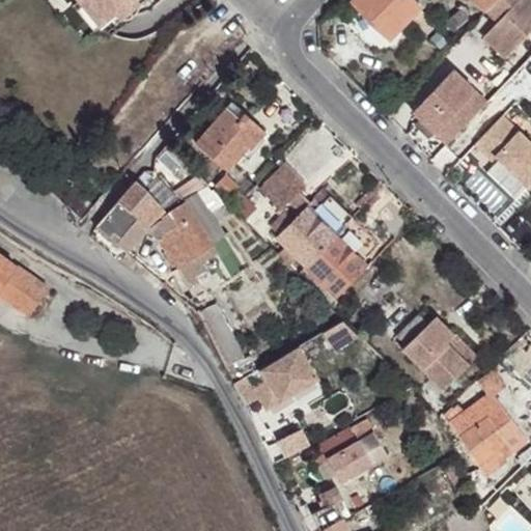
[(142,0),(129,0),(113,15),(105,5),(91,17),(77,1),(71,6),(92,32),(108,19),(113,26),(142,0)]
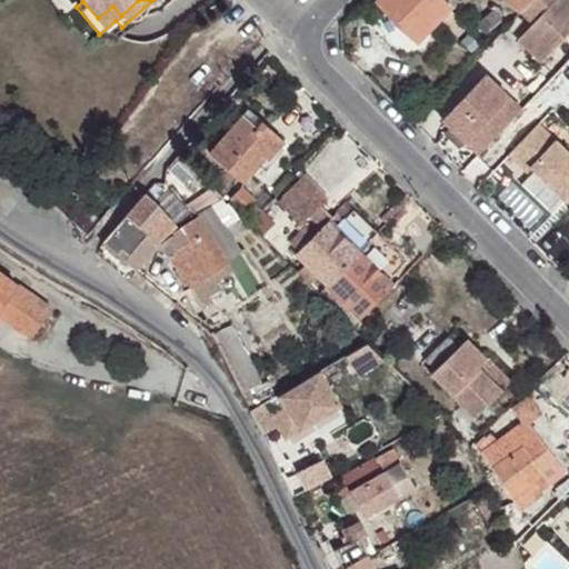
[(81,0),(82,1),(98,18),(112,6),(121,16),(138,0),(81,0)]
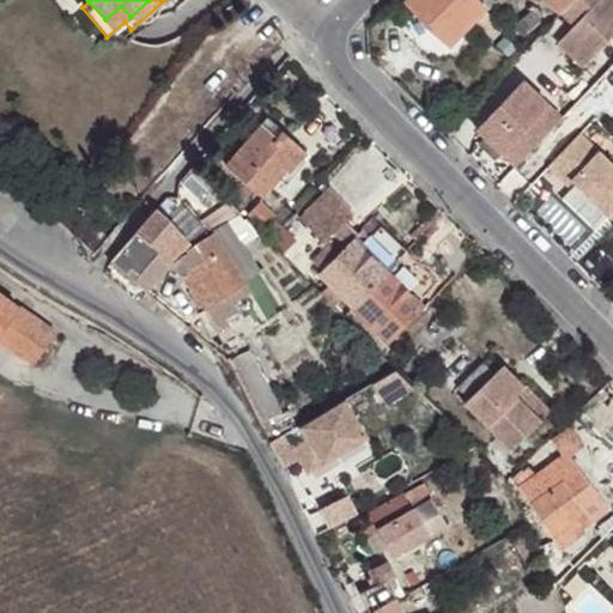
[(448,43),(475,16),(483,10),(473,0),(408,0),(406,4),(448,43)]
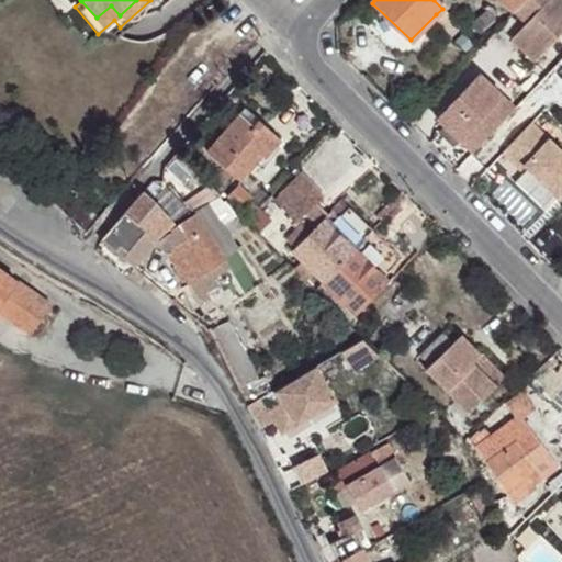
[(501,0),(515,12),(526,0),(501,0)]
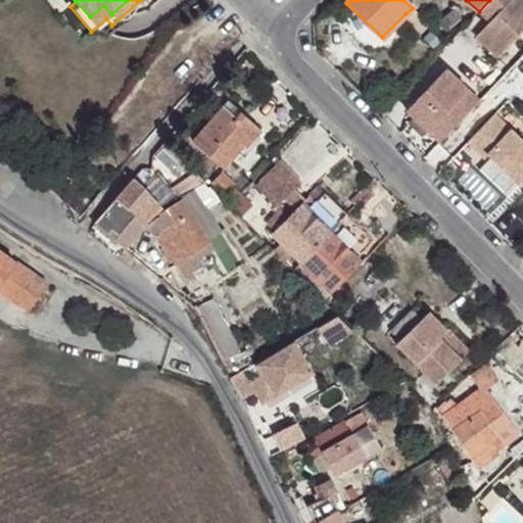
[(522,0),(511,0),(512,0),(490,22),(477,36),(500,56),(522,31),(522,0)]
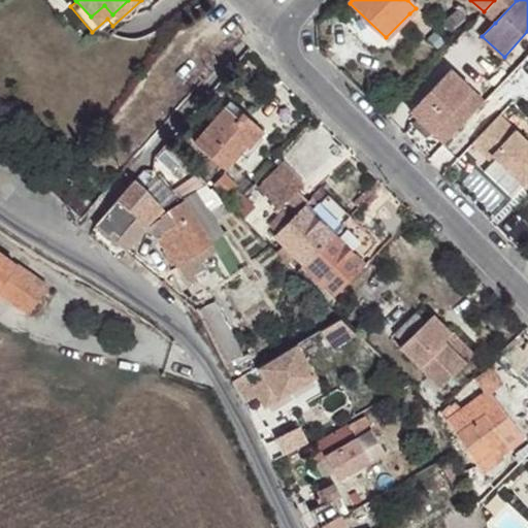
[(516,0),(494,0),(484,11),(495,23),(517,0),(516,0)]
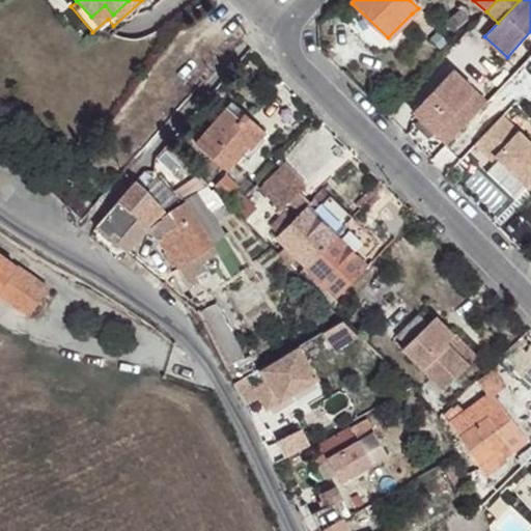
[(467,18),(465,16),(469,12),(463,5),(445,22),(452,30),(467,18)]
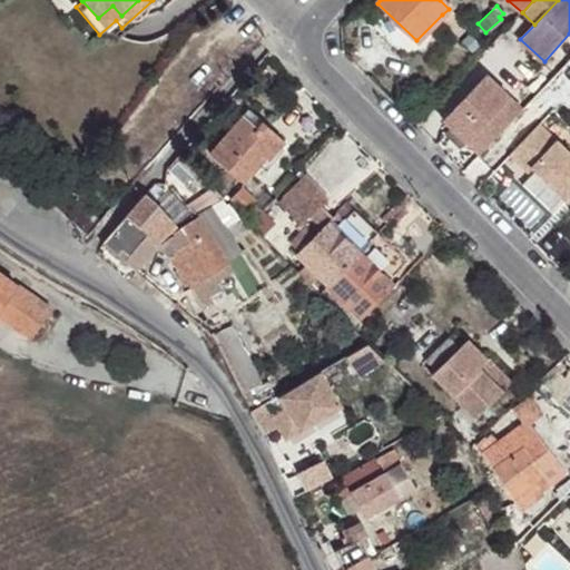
[(461,36),(469,28),(449,9),(442,15),(461,36)]
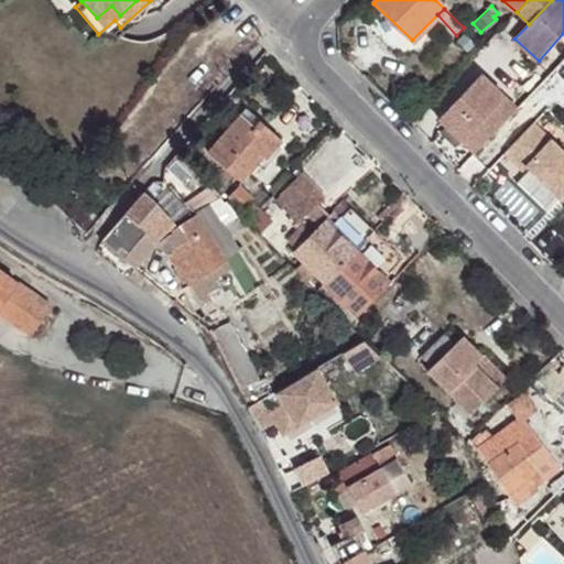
[(437,121),(473,155),(516,111),(479,77),(437,121)]
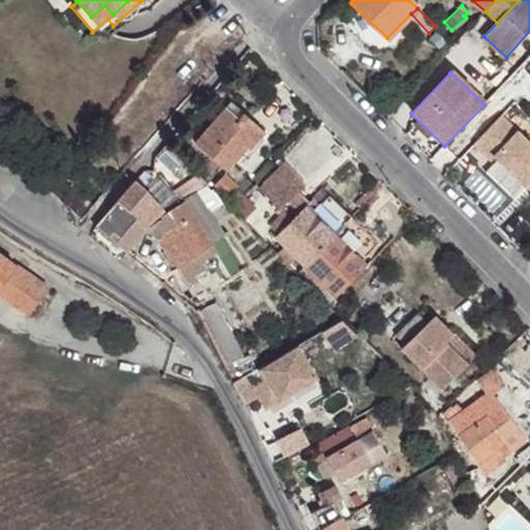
[(241,120),(246,115),(232,102),(227,108),(241,120)]
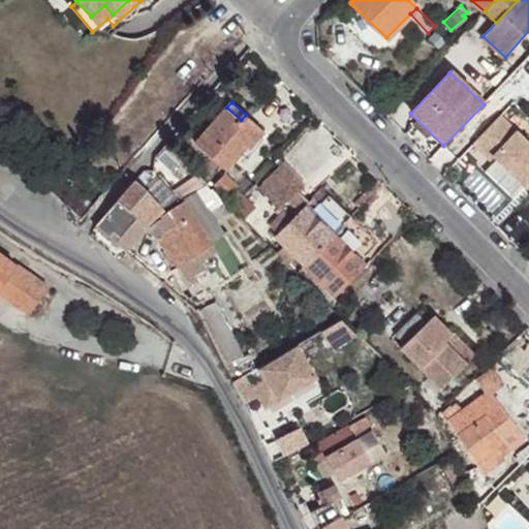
[(266,131),(246,115),(241,120),(226,107),(196,144),(227,170),(242,153),(245,156),(266,131)]
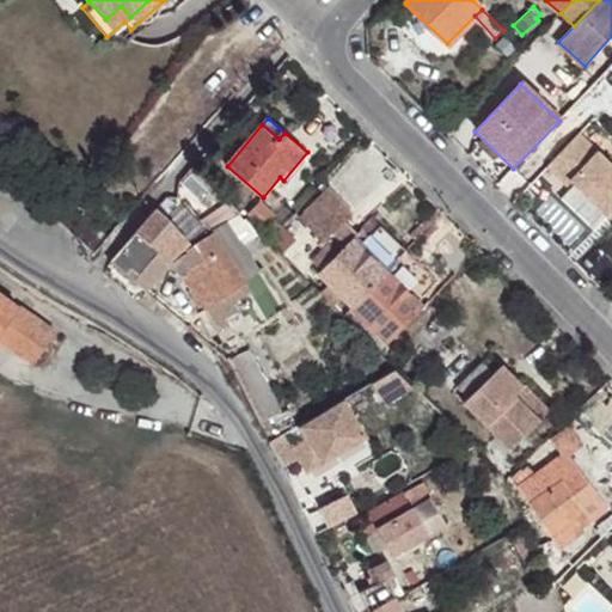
[(240,213),(227,201),(199,218),(207,232),(225,220),(240,213)]
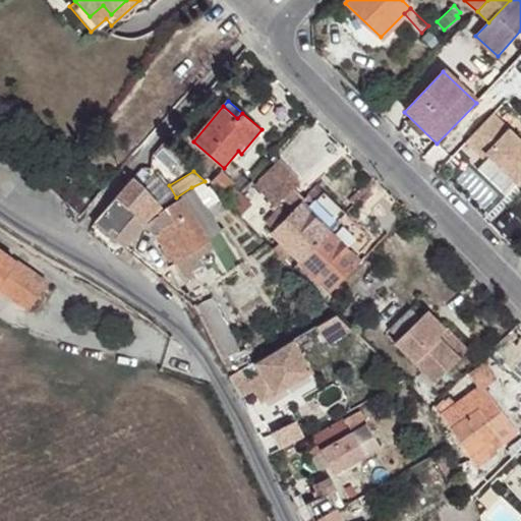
[(214,181),(225,192),(233,184),(222,174),(214,181)]
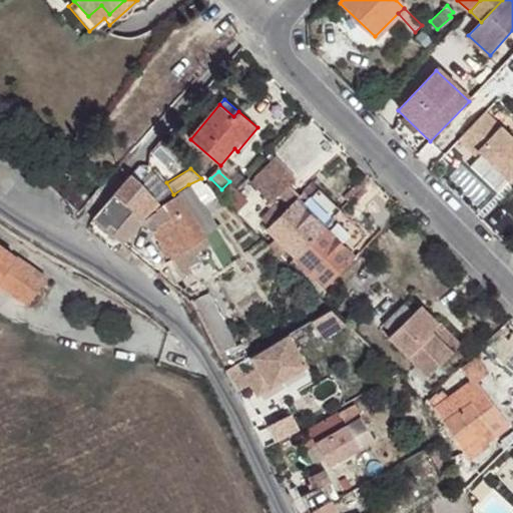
[(167,207),(130,177),(91,220),(124,246),(144,222),(149,219),(167,207)]
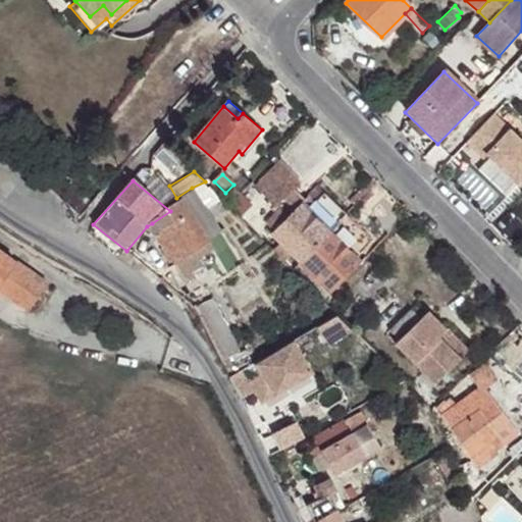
[(232,203),(239,196),(232,190),(224,197),(232,203)]
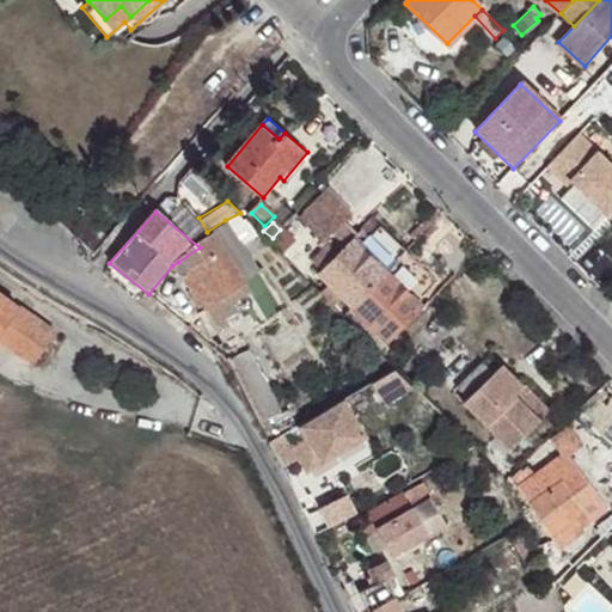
[(341,233),(349,243),(360,232),(352,224),(341,233)]
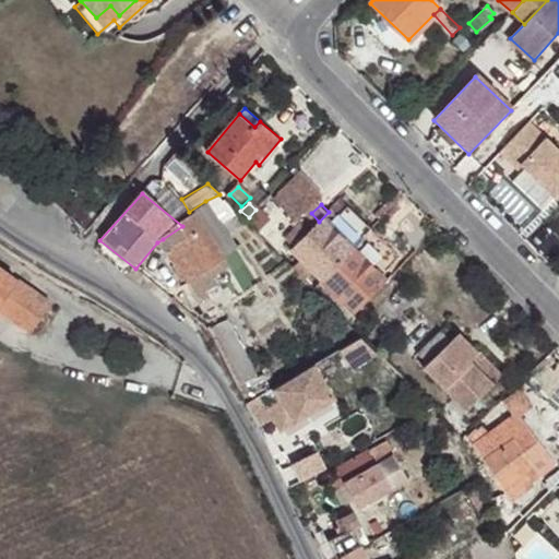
[(268,218),(259,211),(248,222),(256,228),(268,218)]
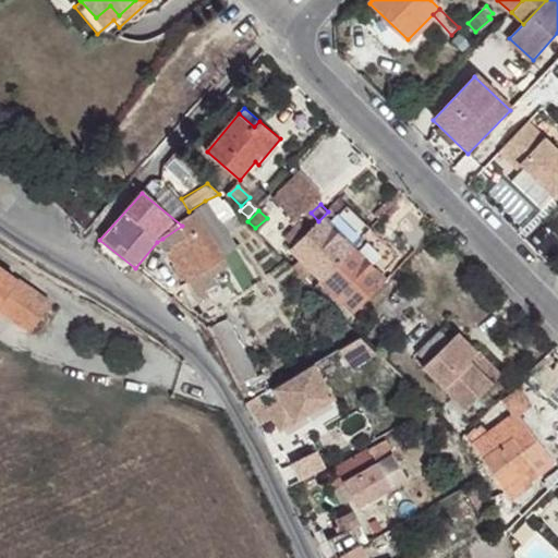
[(302,259),(293,268),(304,278),(313,268),(322,278),(354,244),(325,216),(292,250),(302,259)]
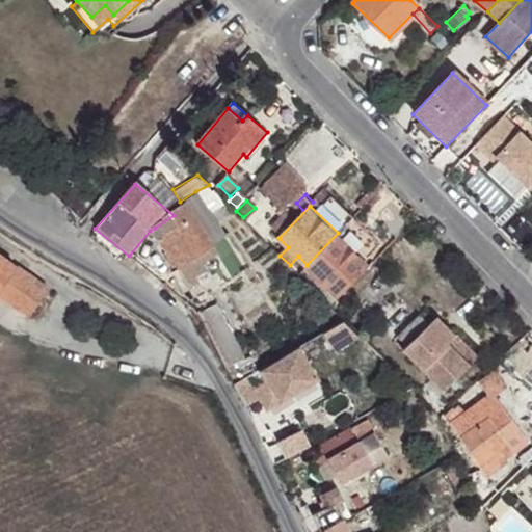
[(185,208),(174,215),(155,228),(181,266),(210,245),(185,208)]
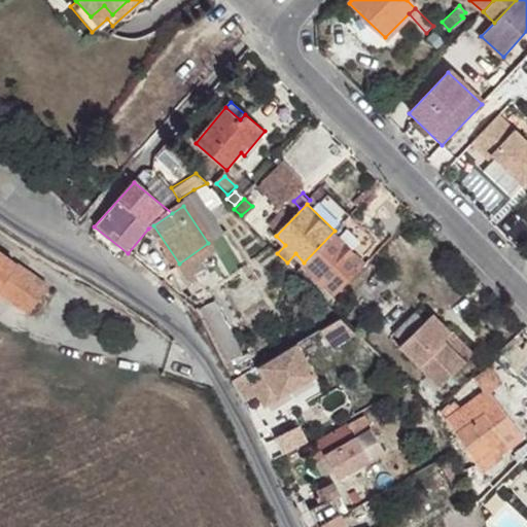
[(377,239),(351,214),(335,231),(304,262),(303,265),(334,294),(362,265),(358,258),(377,239)]
